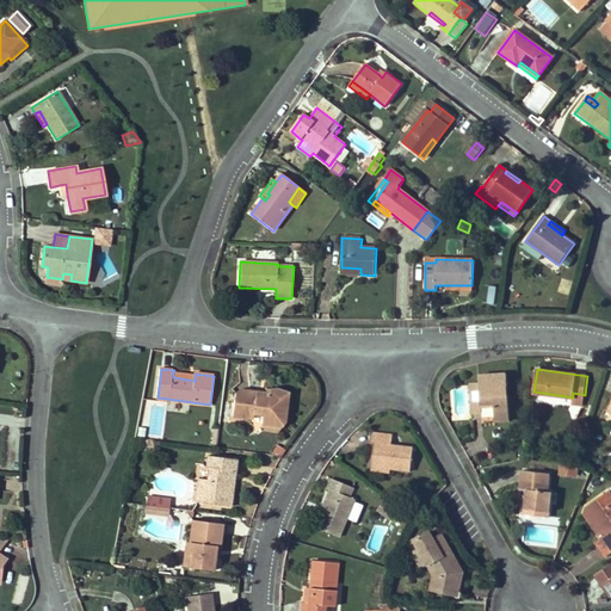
[(494,417),(510,415),(507,375),(480,376),(480,384),(470,384),(471,413),(481,413),(481,407),(494,406),(494,417)]
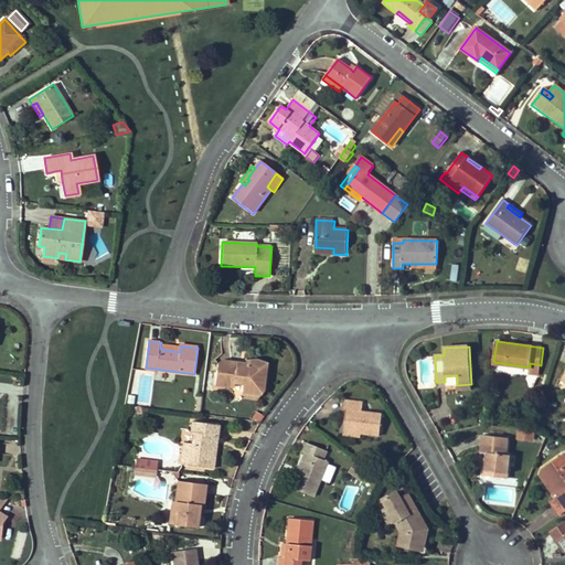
[(256,366),(265,376),(266,364),(255,360),(245,362),(245,364),(256,366)]
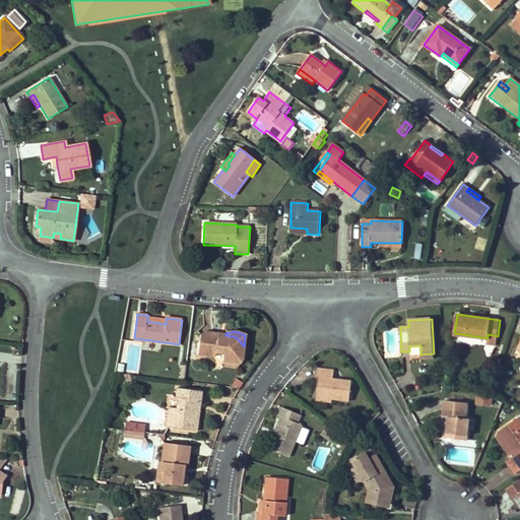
[(218,334),(205,332),(200,335),(197,354),(212,356),(213,355),(215,353),(216,351),(223,352),(221,362),(238,365),(242,359),(244,346),(236,337),(225,335),(225,337),(217,336),(218,334)]
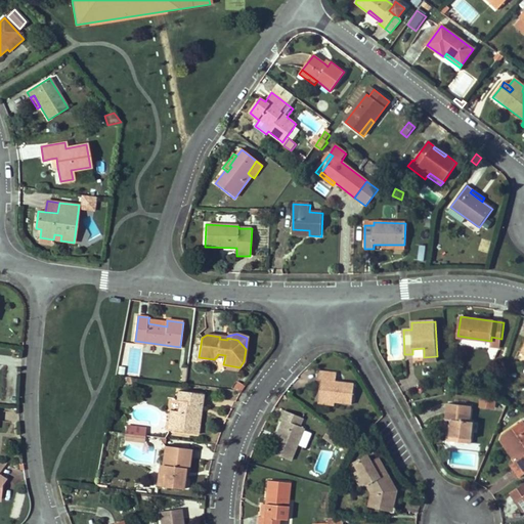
[(491,337),(491,341),(491,345),(500,347),(501,339),(491,337)]
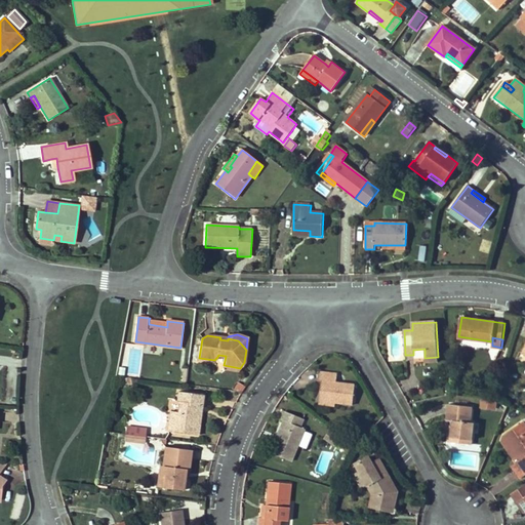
[(320,400),(335,402),(353,404),(356,385),(336,381),(337,373),(319,371),(318,380),(322,381),(320,400)]
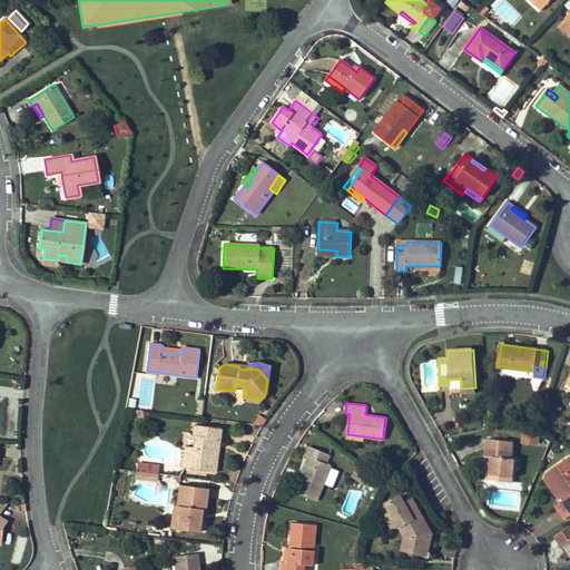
[(264,425),(266,420),(267,419),(261,414),(254,424),(264,425)]
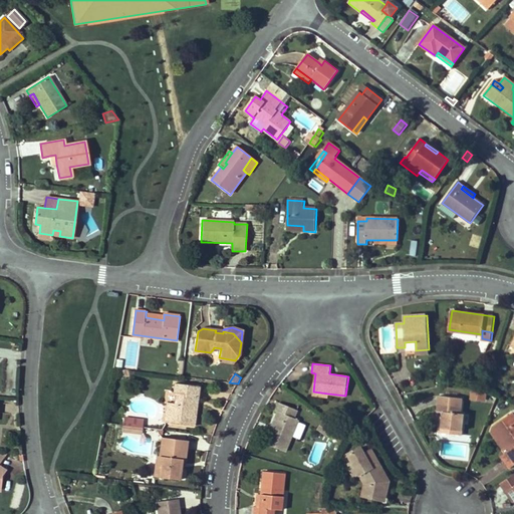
[(173,402),(168,402),(166,422),(194,425),(199,386),(175,382),(175,390),(174,392),(177,392),(175,403),(173,402)]
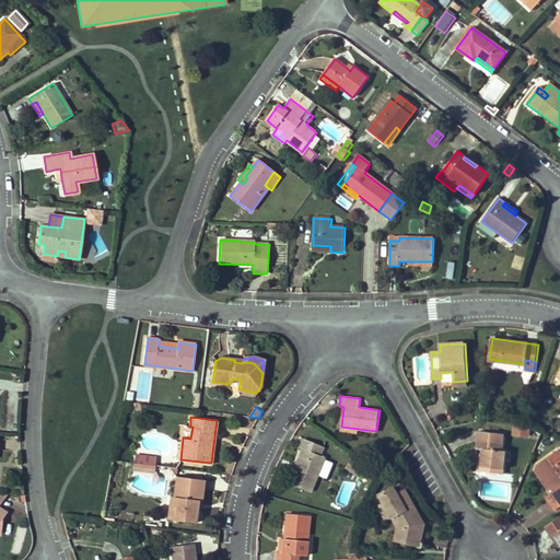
[(528,434),(529,426),(515,424),(514,433),(528,434)]
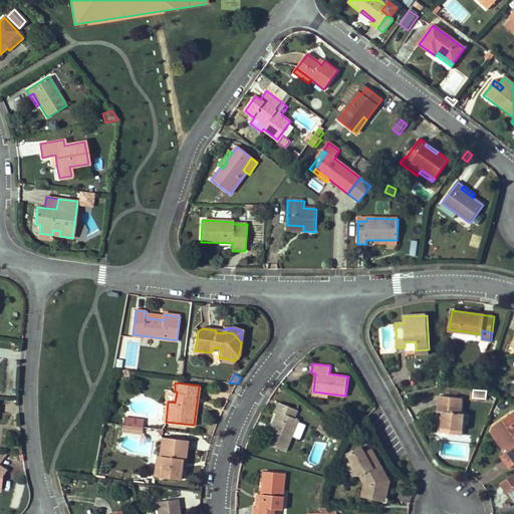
[(448,429),(462,430),(464,414),(461,413),(462,399),(440,396),(438,411),(442,411),(441,421),(440,432),(448,433),(448,429)]
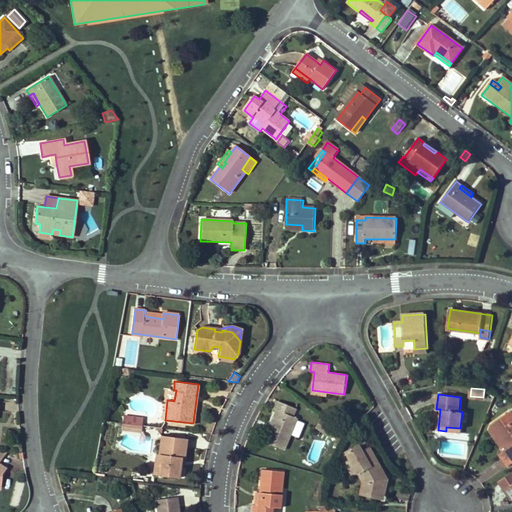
[(273,409),(275,410),(291,417),(295,409),(277,401),(273,409)]
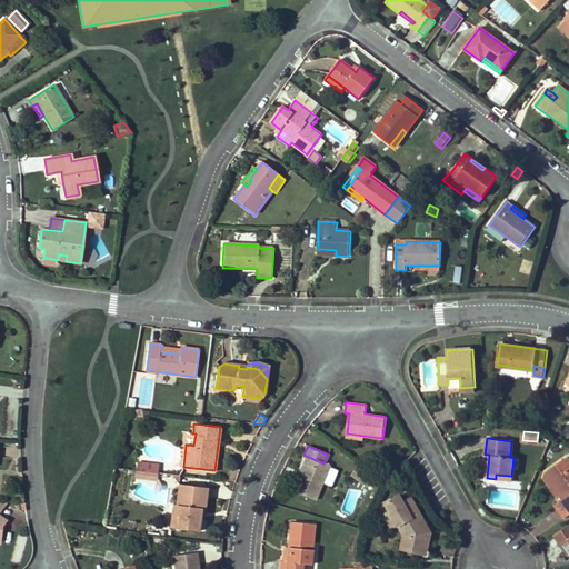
[(306,456),(291,489),(313,499),(328,466),(323,463),(306,456)]
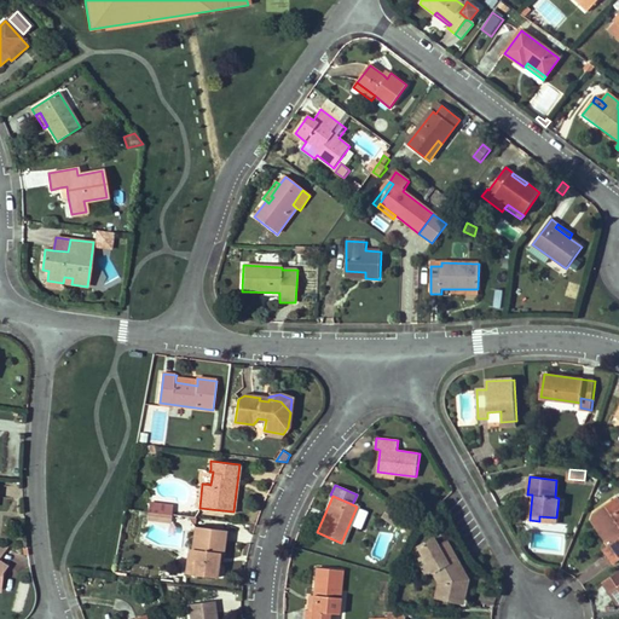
[(613,543),(607,547),(603,550),(614,565),(618,561),(618,502),(617,498),(594,514),(613,543)]
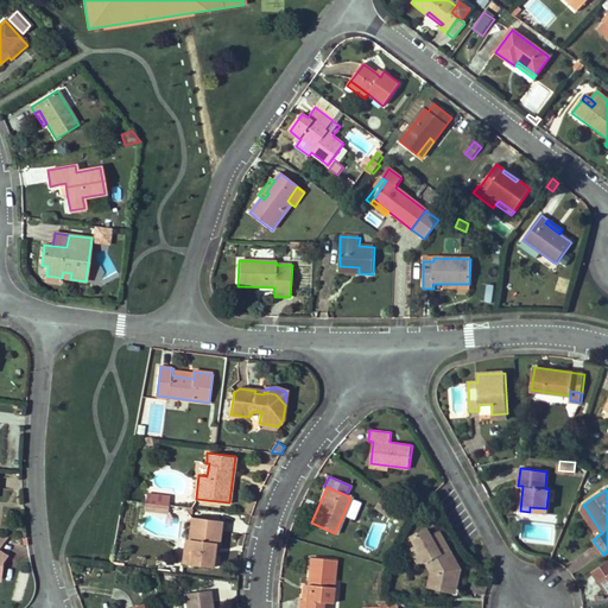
[(159,496),(145,494),(144,502),(145,502),(157,504),(158,504),(159,496)]
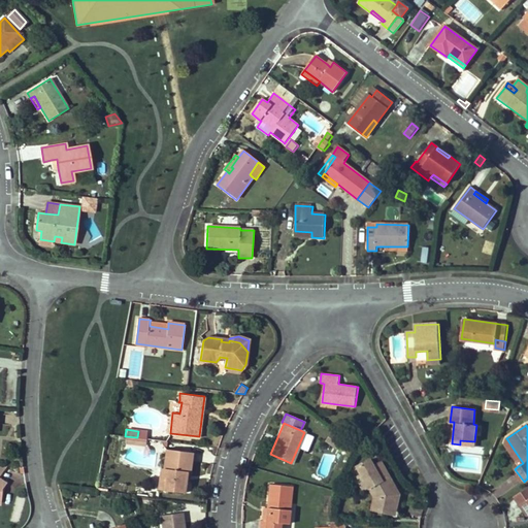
[(337,448),(343,439),(333,431),(327,440),(337,448)]
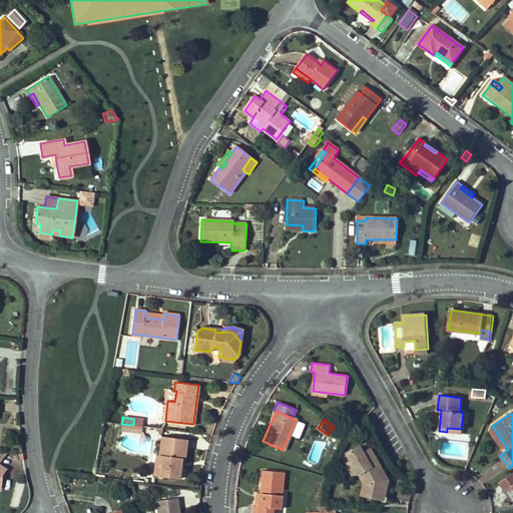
[(340,431),(346,436),(356,427),(350,422),(340,431)]
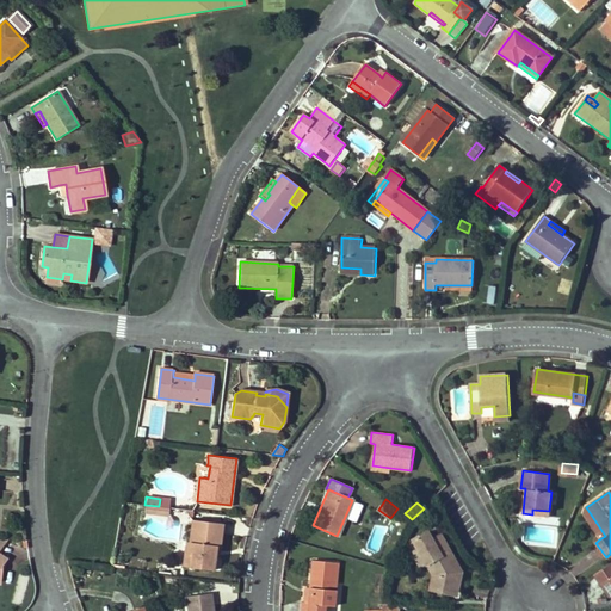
[(599,539),(605,536),(586,507),(584,517),(599,539)]
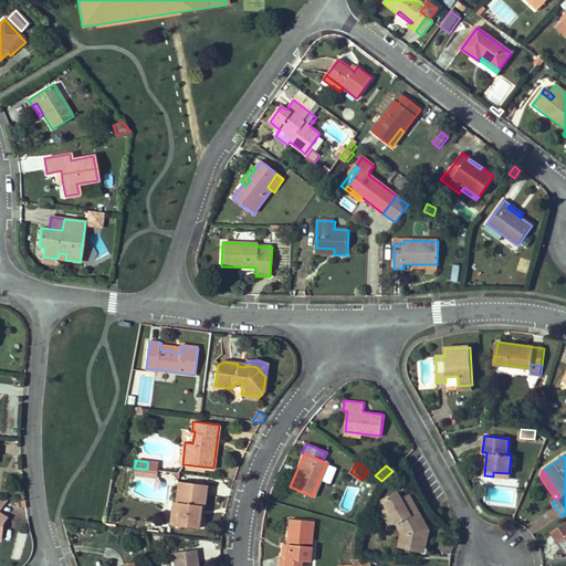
[(199,510),(203,510),(206,485),(177,482),(175,502),(173,502),(171,513),(177,514),(177,524),(198,526),(199,515),(199,510)]
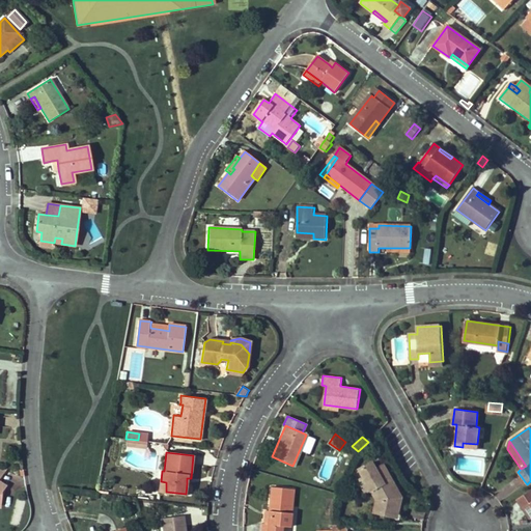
[(390,511),(398,512),(401,497),(385,466),(376,469),(373,463),(361,470),(365,478),(371,488),(378,499),(374,512),(389,515),(390,511)]
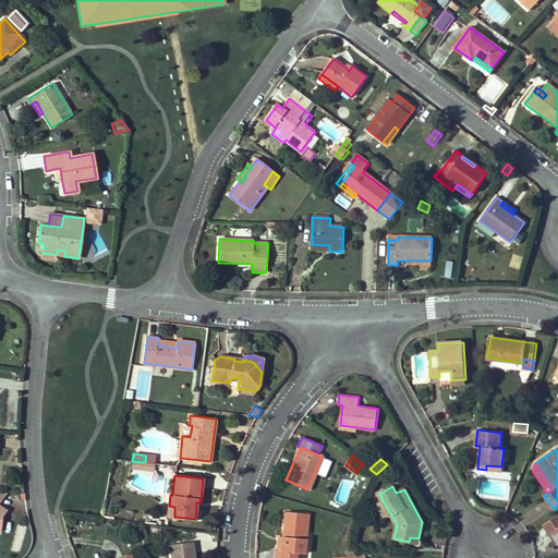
[(377,506),(384,518),(390,513),(384,502),(377,506)]
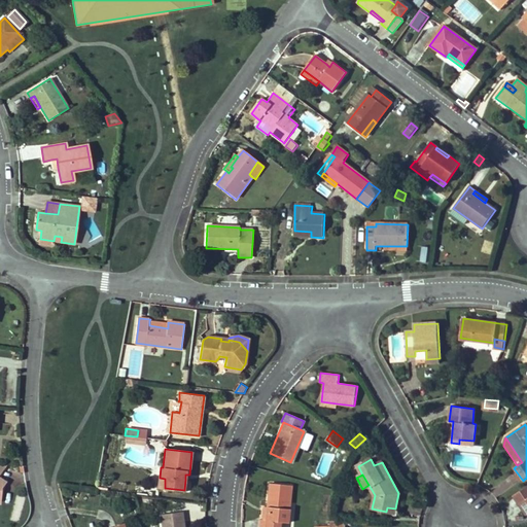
[(266,520),(261,520),(259,519),(258,526),(279,526),(280,522),(287,522),(291,486),(270,484),(267,507),(266,520)]
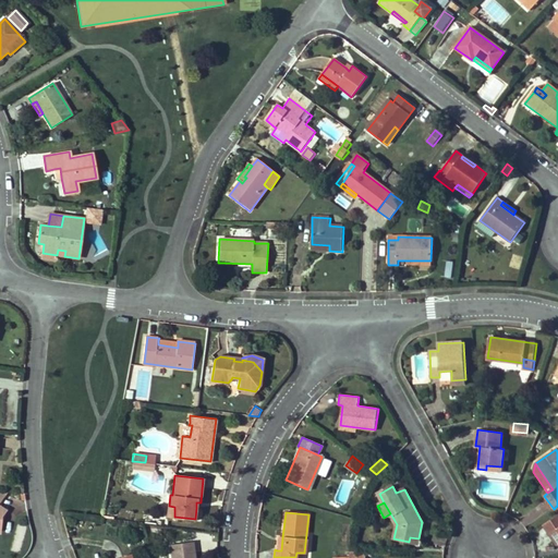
[(557,514),(544,524),(557,545),(557,514)]
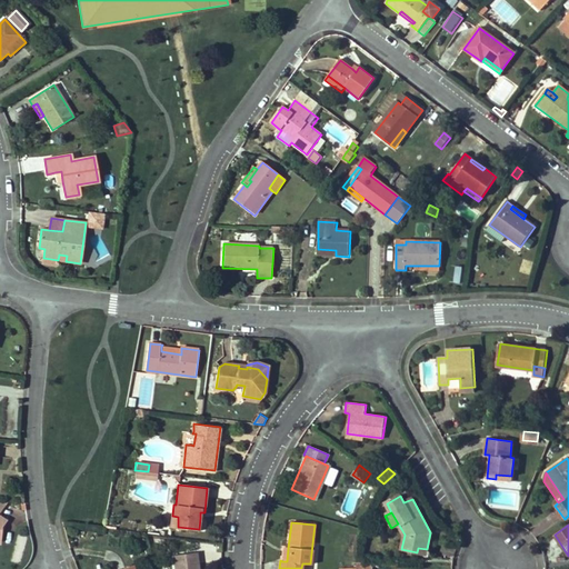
[(198,568),(197,553),(173,556),(175,568),(198,568)]
